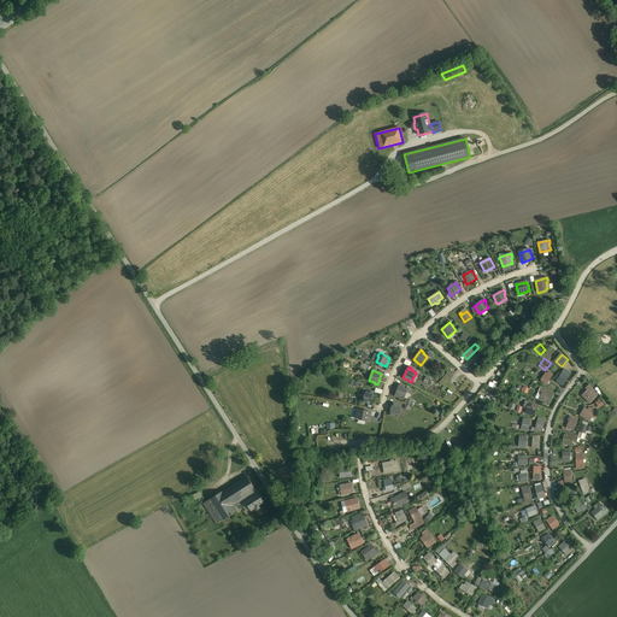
[(546,386),(553,375),(548,371),(547,375),(545,374),(544,376),(545,377),(542,381),(544,382),(544,383),(546,386)]
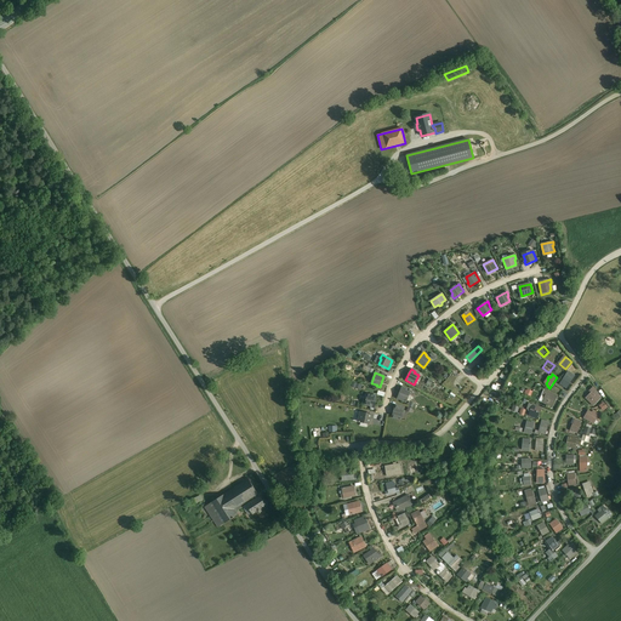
[(573,379),(567,375),(560,385),(567,388),(573,379)]
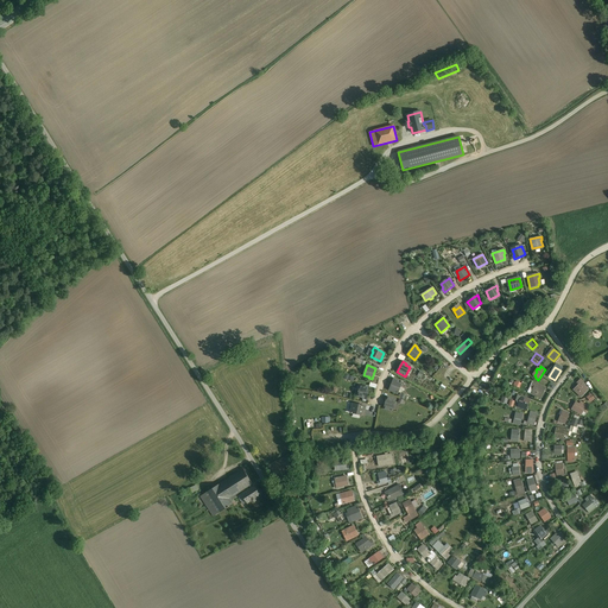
[(393,379),(390,391),(398,393),(401,384),(397,382),(397,380),(393,379)]
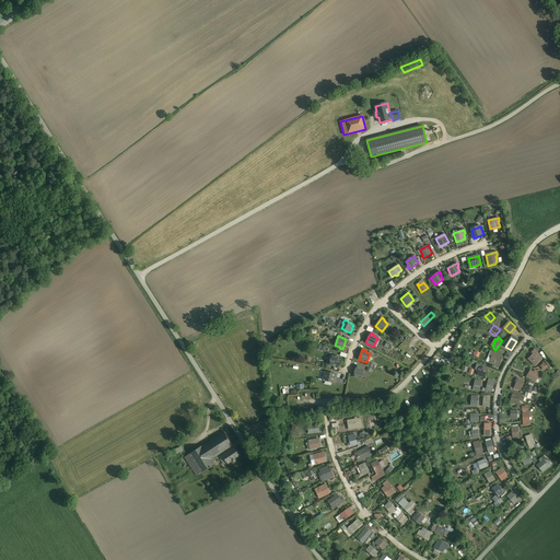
[(535,365),(541,359),(536,353),(537,352),(535,349),(532,352),(535,356),(529,360),(535,365)]
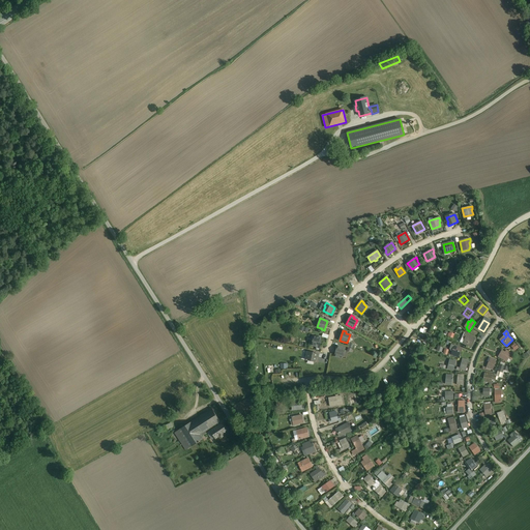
[(476,339),(468,334),(466,337),(464,344),(472,347),(476,339)]
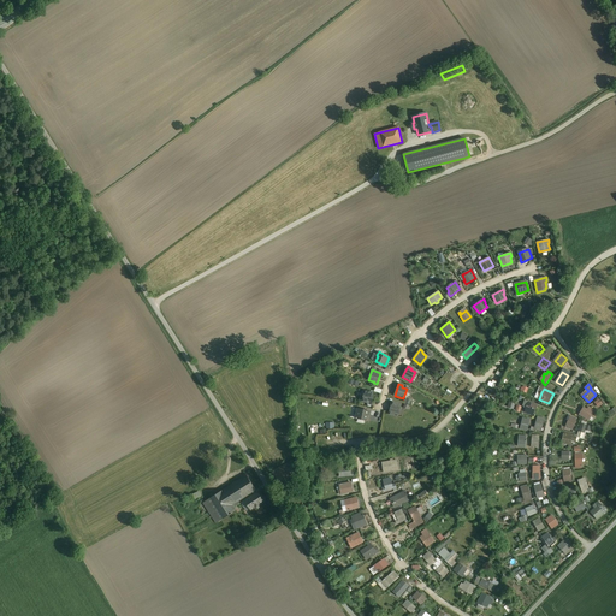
[(372,404),(374,392),(365,391),(362,401),(368,402),(367,403),(372,404)]
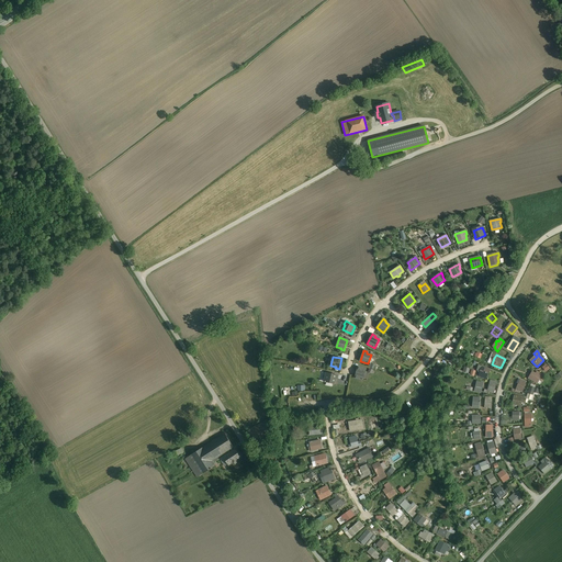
[(490,369),(483,367),(481,375),(487,378),(490,369)]
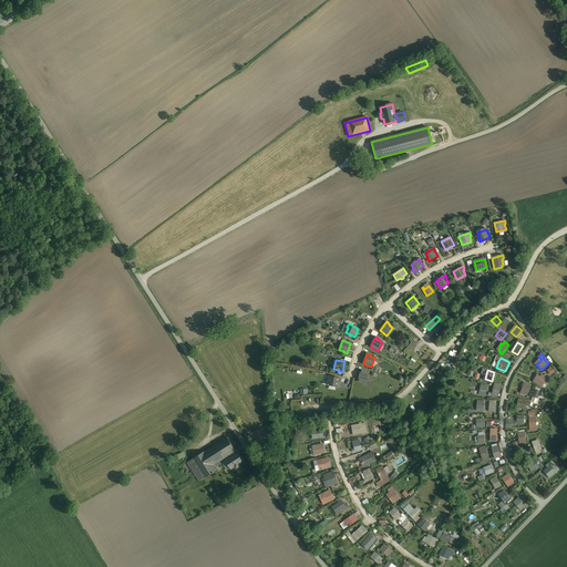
[(361,371),(358,381),(367,383),(369,374),(364,373),(364,372),(361,371)]
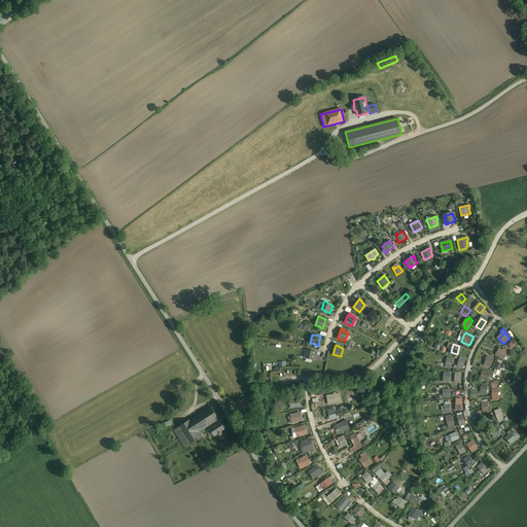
[(503,359),(508,351),(503,349),(502,351),(501,350),(498,356),(503,359)]
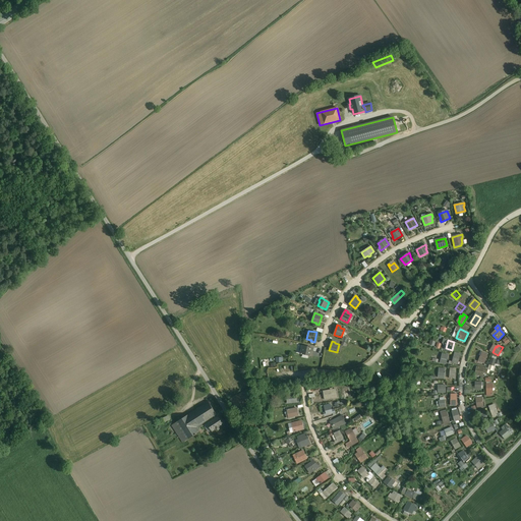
[(312,348),(302,346),(300,353),(301,354),(302,354),(309,356),(310,351),(311,351),(312,348)]
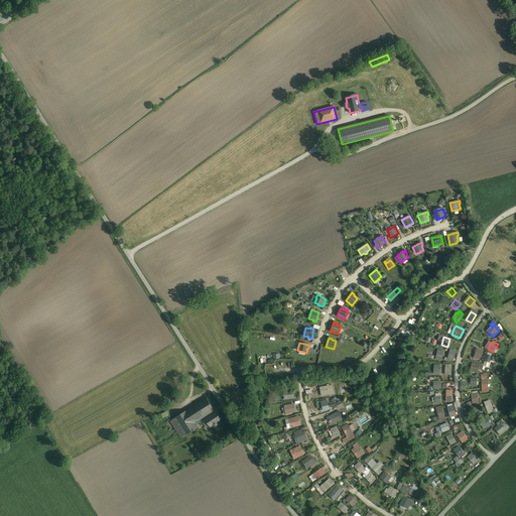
[(483,352),(479,350),(475,358),(480,360),(483,352)]
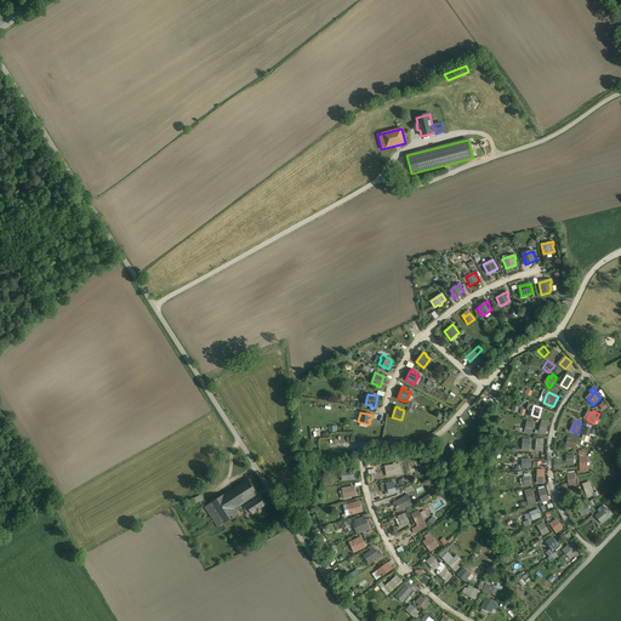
[(400,465),(386,467),(387,476),(398,474),(397,467),(400,467),(400,465)]
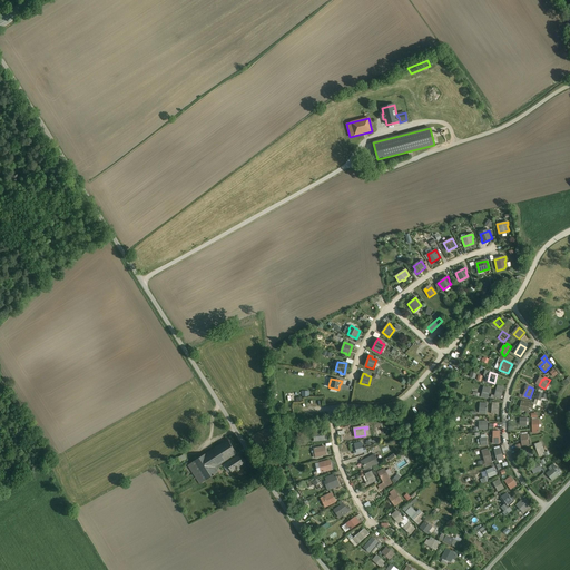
[(267,429),(249,438),(256,449),(273,440),(267,429)]
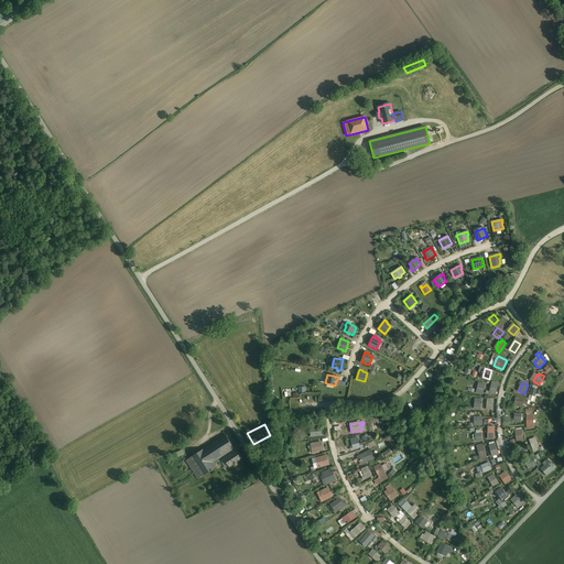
[(321,426),(312,427),(313,436),(324,435),(324,433),(322,433),(321,426)]
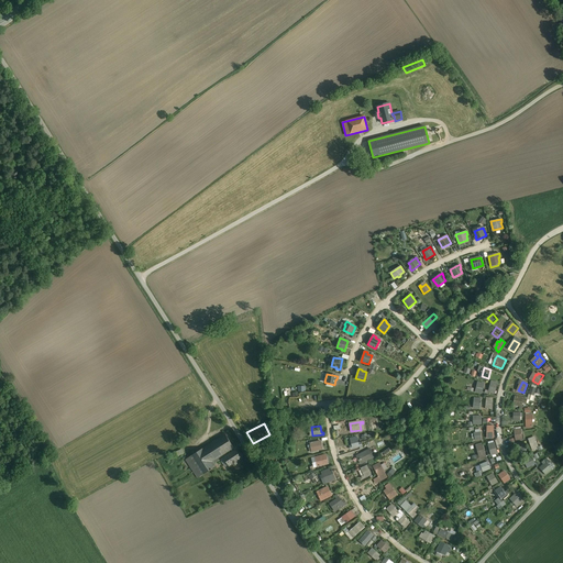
[(224,434),(213,442),(224,457),(234,451),(224,434)]
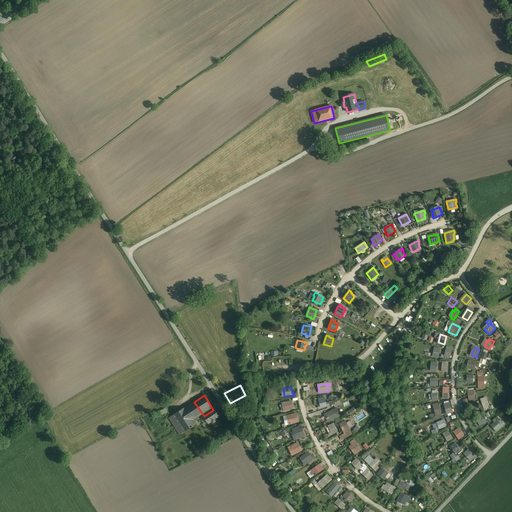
[(319,408),(327,406),(325,397),(319,399),(320,405),(318,406),(319,408)]
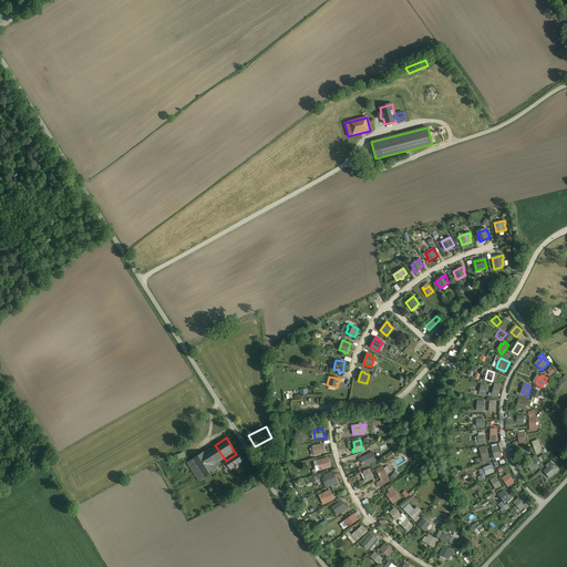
[(325,443),(316,445),(318,454),(327,453),(325,443)]
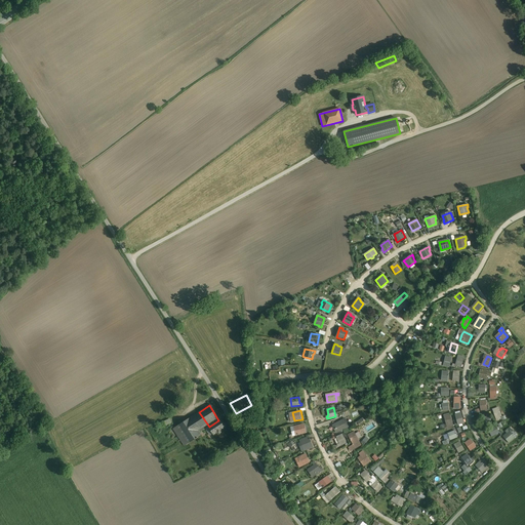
[(193,415),(190,417),(198,431),(201,429),(193,415)]
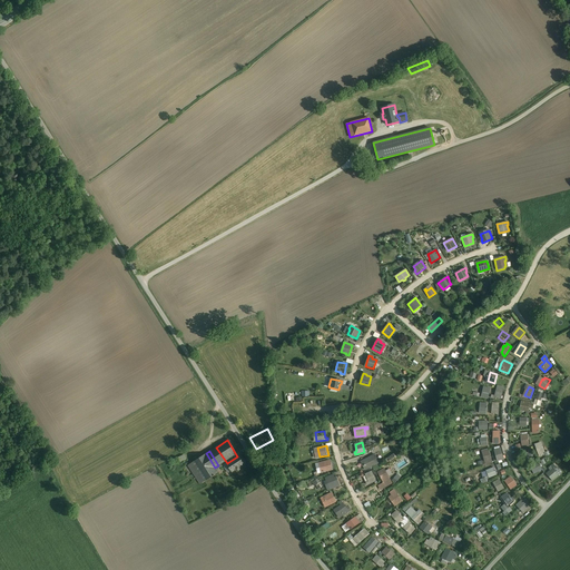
[(206,453),(193,461),(205,481),(218,473),(215,468),(206,453)]
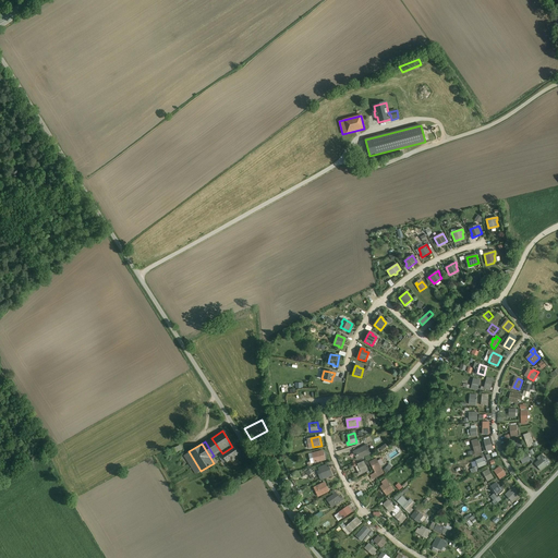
[(232,447),(222,453),(228,464),(240,457),(232,447)]
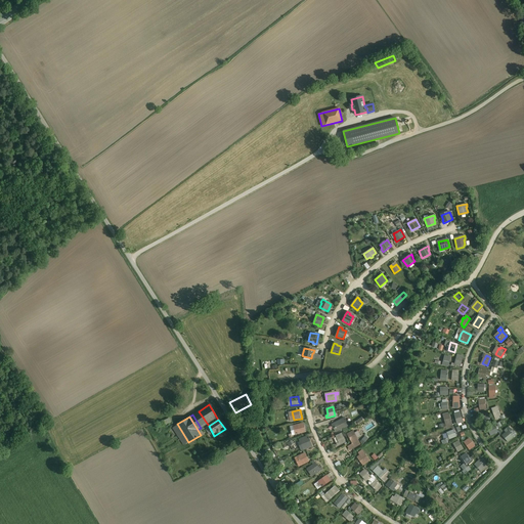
[(341,420),(334,424),(338,431),(348,426),(347,423),(344,425),(341,420)]
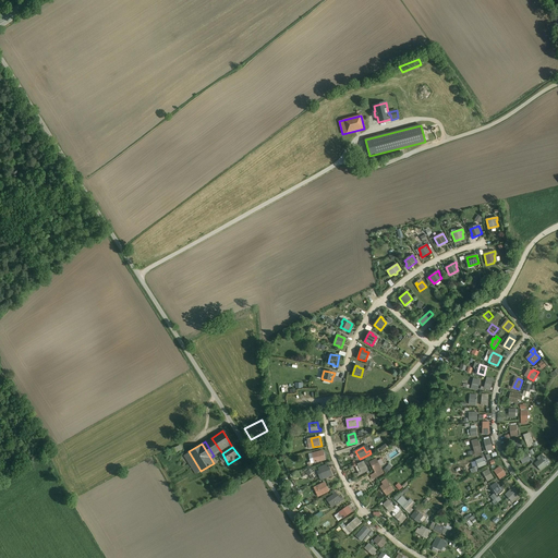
[(201,471),(189,451),(185,453),(197,473),(201,471)]
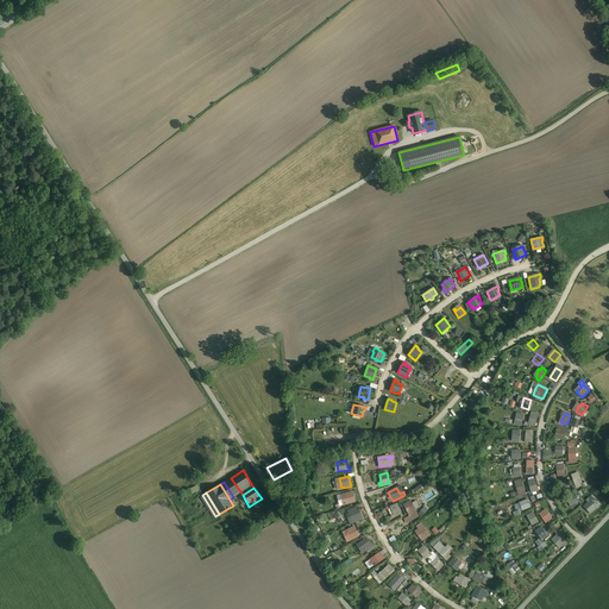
[(352,502),(350,493),(344,494),(344,496),(341,497),(343,504),(352,502)]
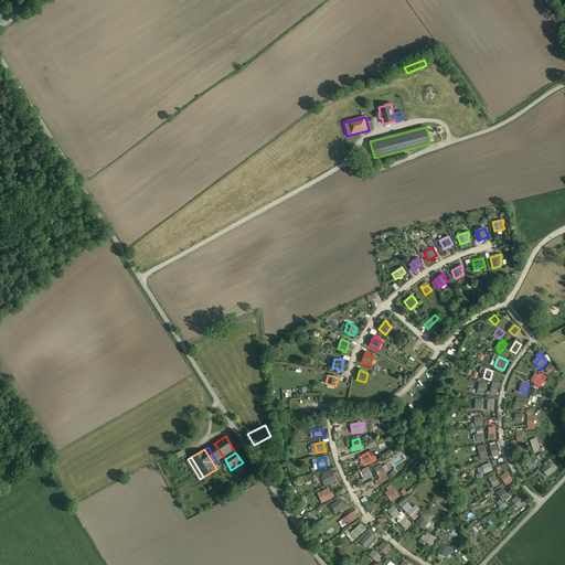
[(533,459),(528,461),(530,468),(536,466),(533,459)]
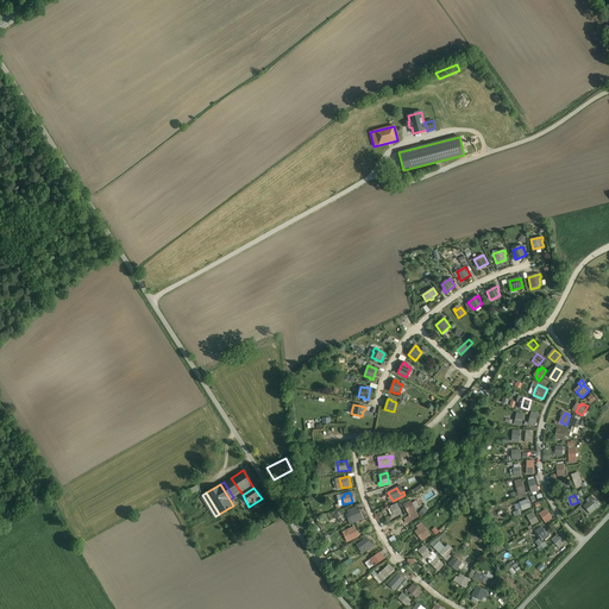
[(592,495),(589,498),(597,508),(601,504),(592,495)]
